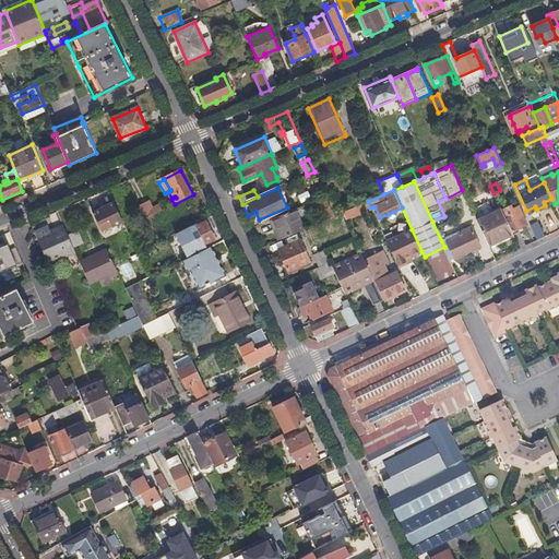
[(325,195),(317,200),(326,219),(335,215),(325,195)]
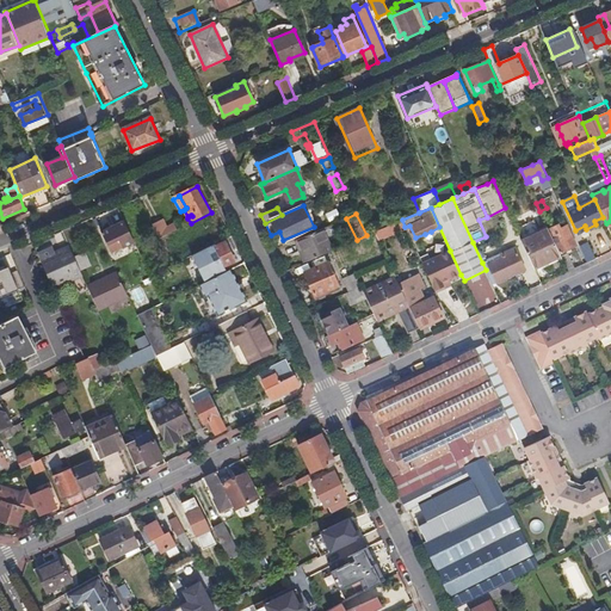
[(405,227),(402,220),(375,232),(378,241),(406,228),(405,227)]
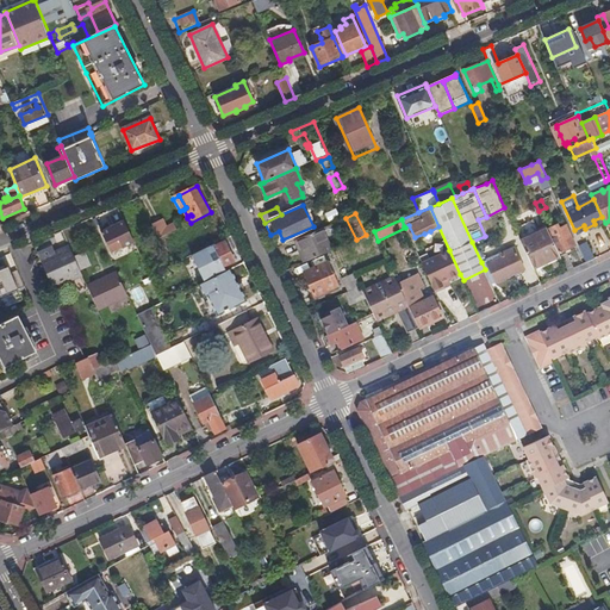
[(153,224),(160,237),(167,234),(165,229),(160,221),(153,224)]
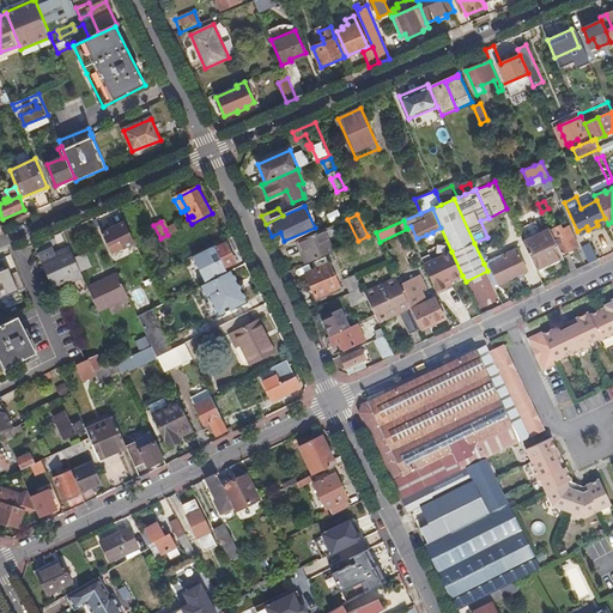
[(517,230),(535,269),(562,256),(560,254),(550,230),(547,226),(539,230),(535,222),(517,230)]
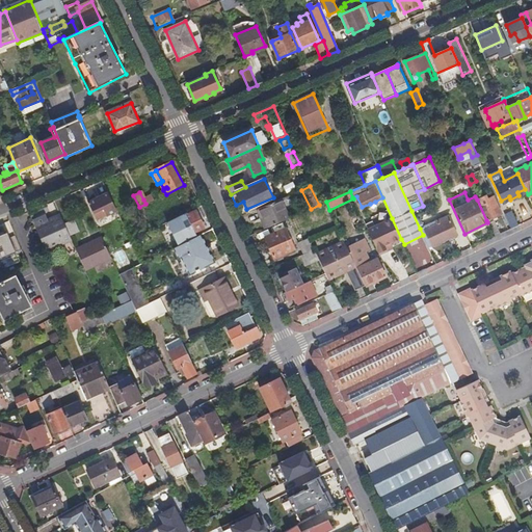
[(97,220),(117,211),(108,193),(88,203),(97,220)]
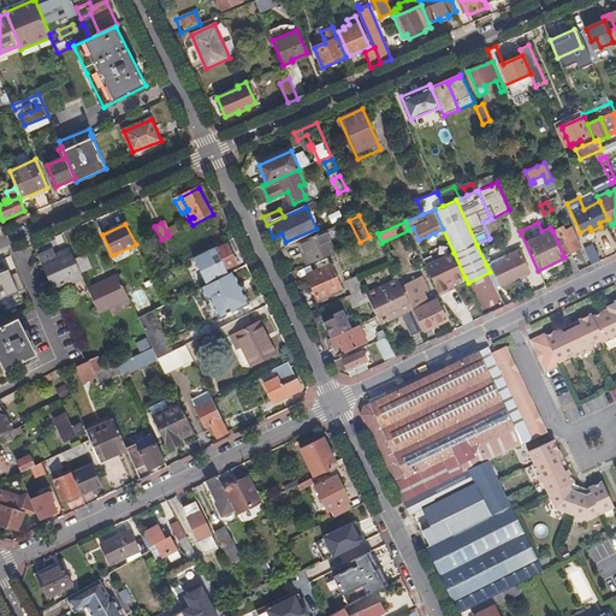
[(166,231),(169,236),(178,231),(176,226),(166,231)]
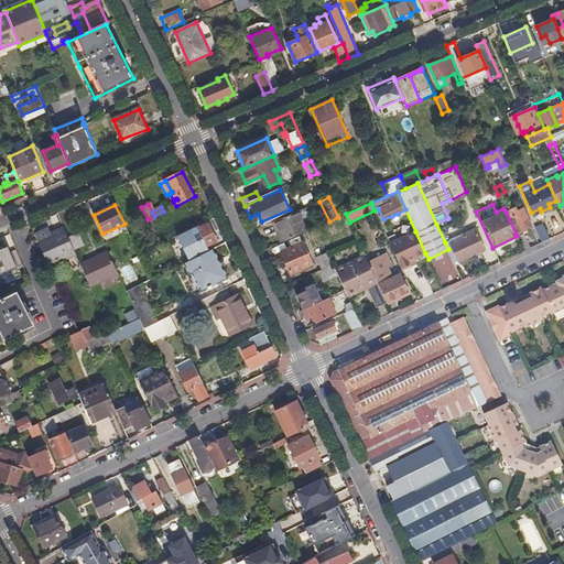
[(506,212),(516,234),(532,226),(528,217),(527,218),(522,208),(517,212),(514,208),(506,212)]
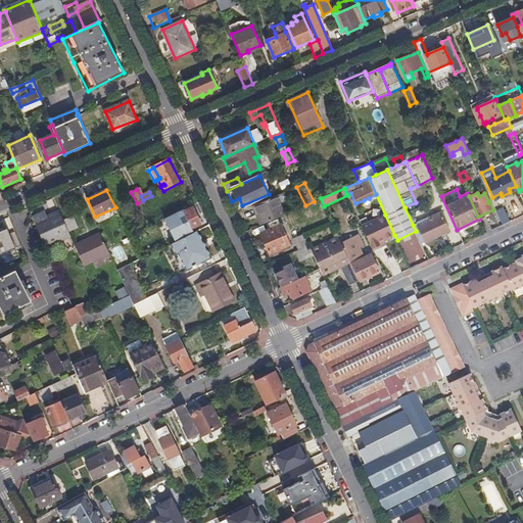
[(276,196),(254,205),(259,217),(257,218),(260,225),(284,215),(276,196)]
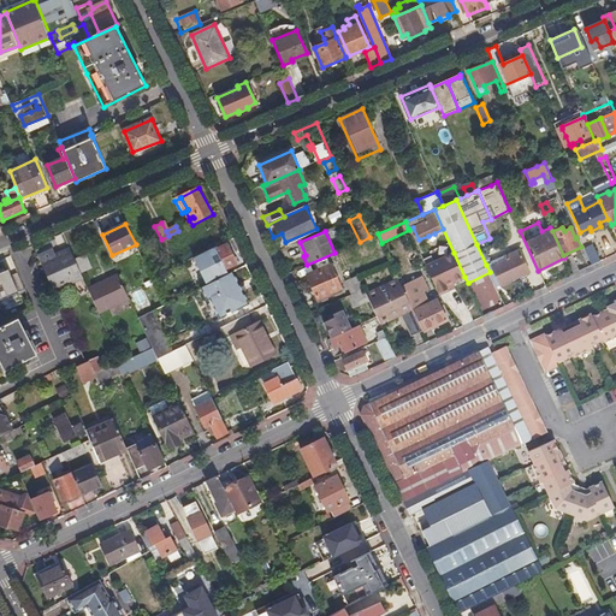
[(203,286),(229,273),(227,270),(237,264),(234,255),(229,244),(218,249),(215,247),(191,259),(203,286)]
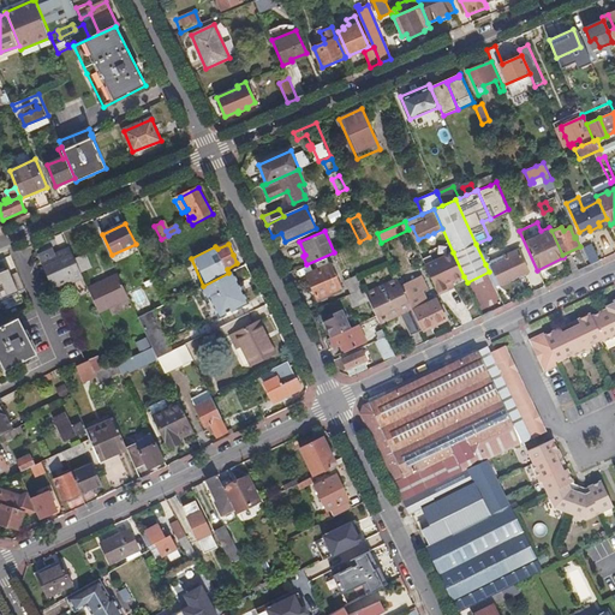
[(584,248),(591,264),(599,261),(591,244),(584,248)]
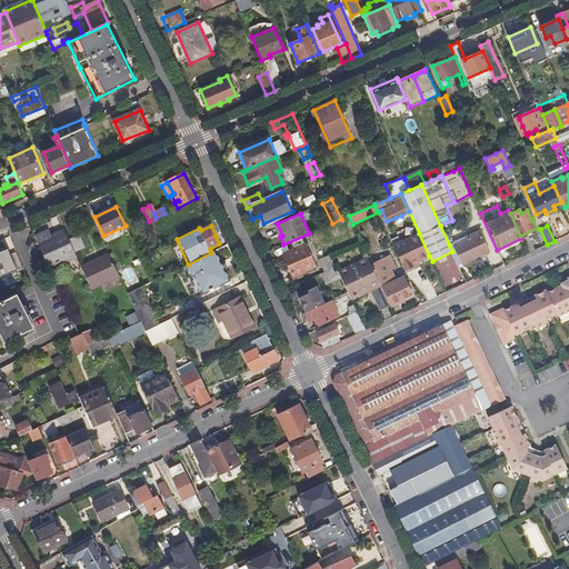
[(37,242),(38,246),(52,239),(52,240),(58,237),(58,235),(66,231),(65,229),(37,242)]
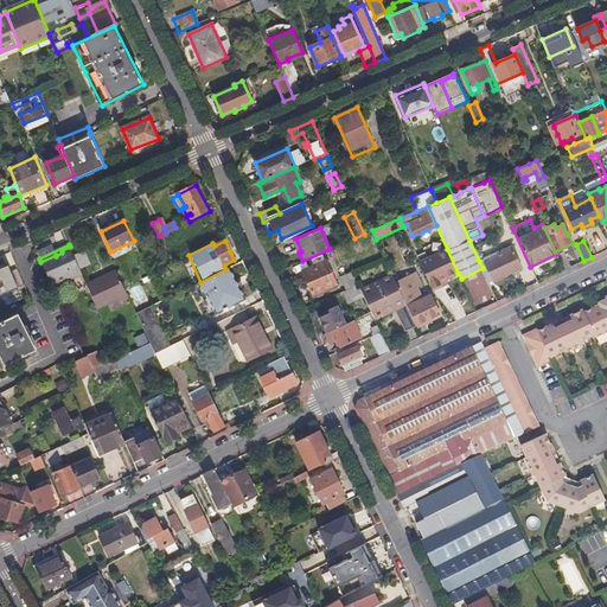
[(40,262),(52,286),(82,272),(70,247),(62,250),(62,253),(56,256),(56,255),(40,262)]
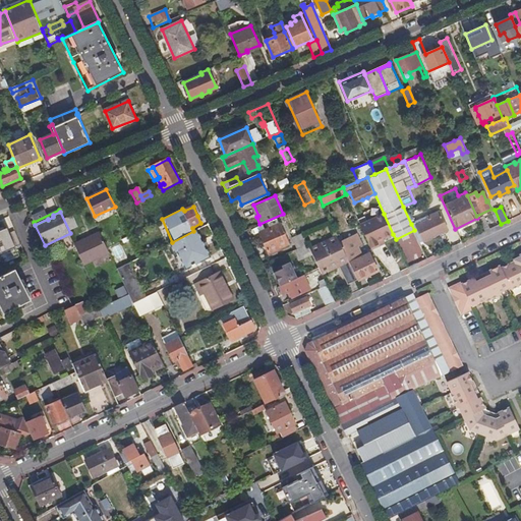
[(438,234),(439,235),(442,235),(446,233),(448,229),(440,212),(429,216),(438,234)]
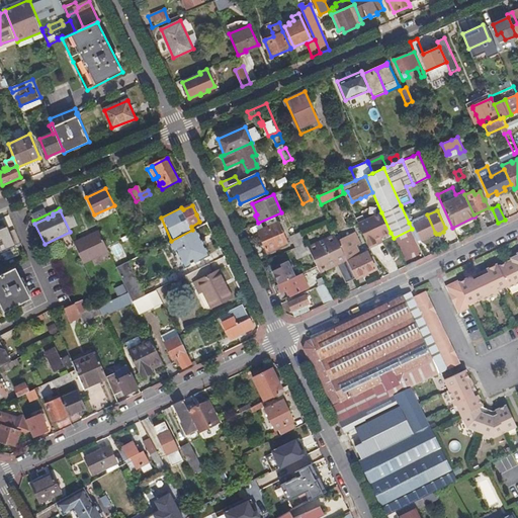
[(356,219),(369,247),(376,243),(375,240),(380,237),(391,233),(381,212),(365,221),(362,214),(356,219)]
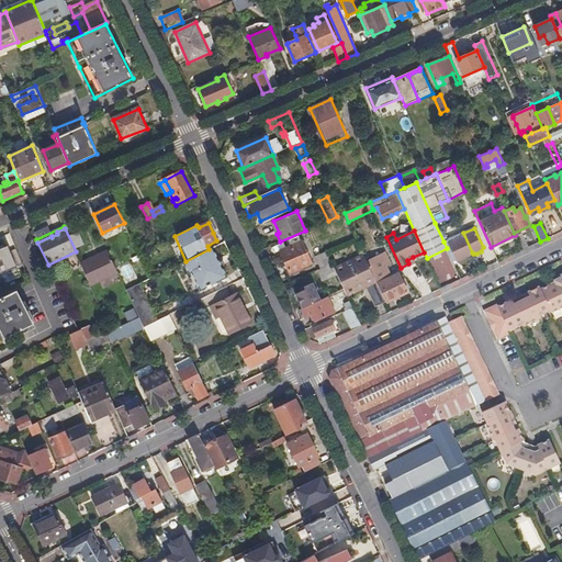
[(447,248),(452,262),(472,253),(463,233),(461,234),(462,237),(450,244),(448,240),(444,242),(447,248)]
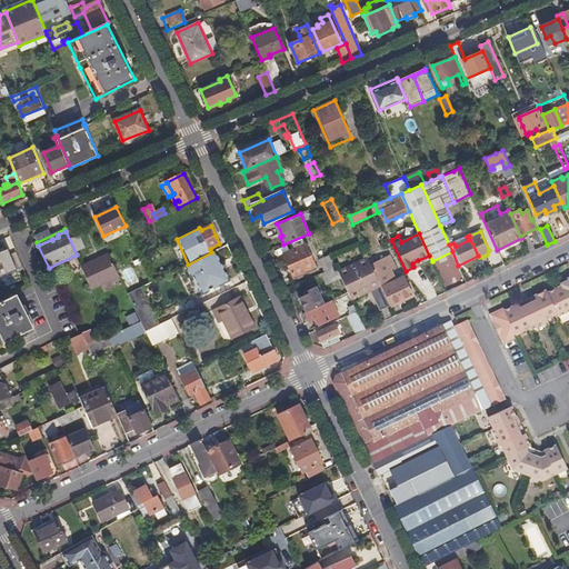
[(523,241),(529,253),(535,250),(528,236),(521,238),(522,238),(523,241)]
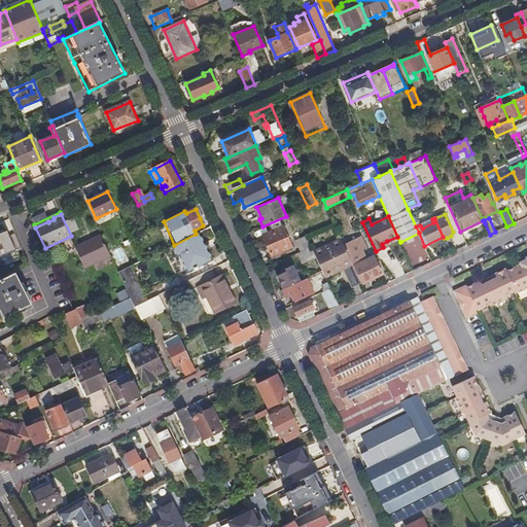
[(460,232),(461,234),(485,223),(484,220),(483,220),(460,232)]
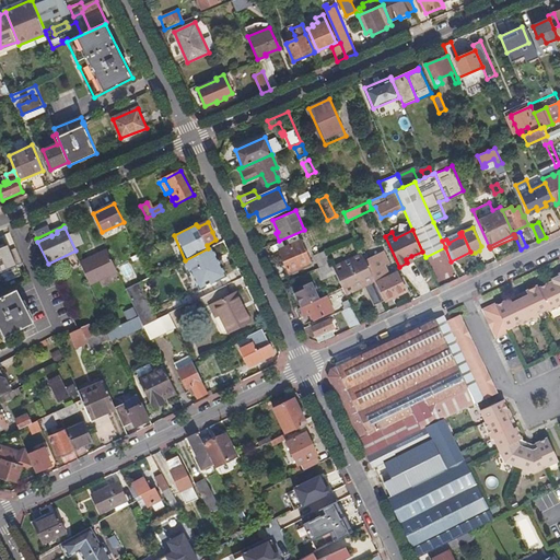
[(279,249),(288,271),(311,263),(301,240),(279,249)]
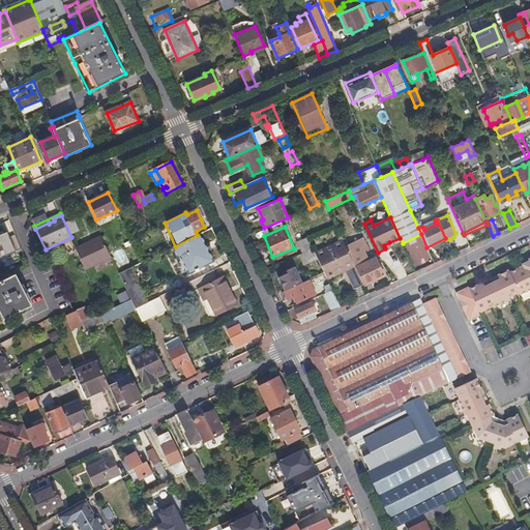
[(16,252),(22,248),(13,230),(7,233),(7,232),(0,235),(0,259),(16,252)]
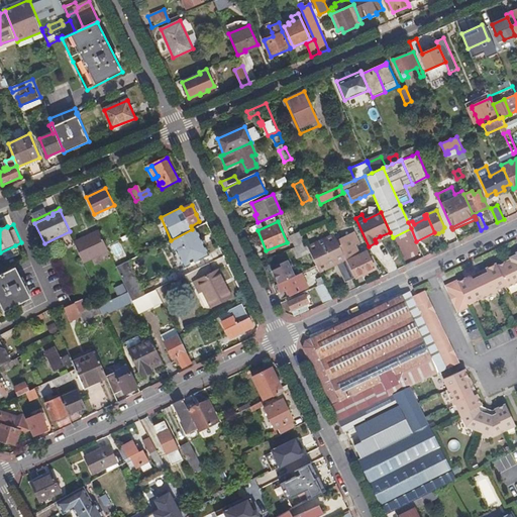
[(209,255),(196,228),(192,229),(171,240),(169,241),(182,269),(209,255)]
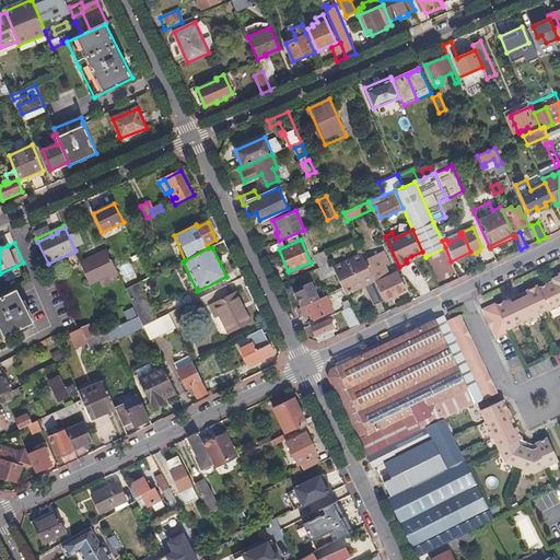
[(80,263),(91,286),(118,271),(107,249),(80,263)]
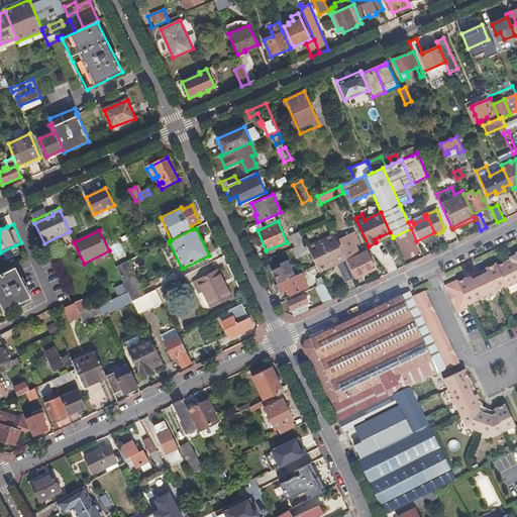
[(44,243),(45,245),(71,234),(70,231),(44,243)]
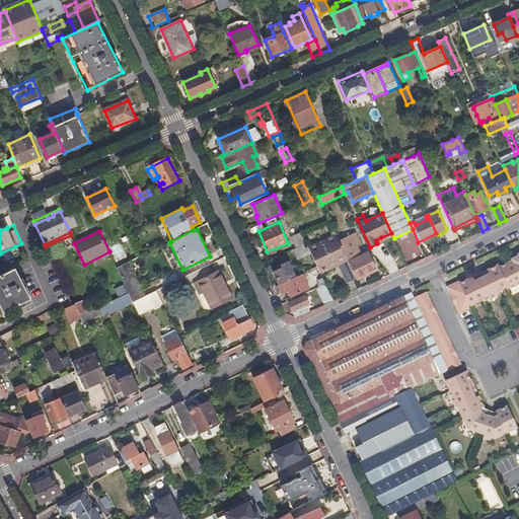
[(356,279),(357,279),(376,270),(368,252),(361,255),(356,245),(361,243),(356,233),(339,241),(356,279)]
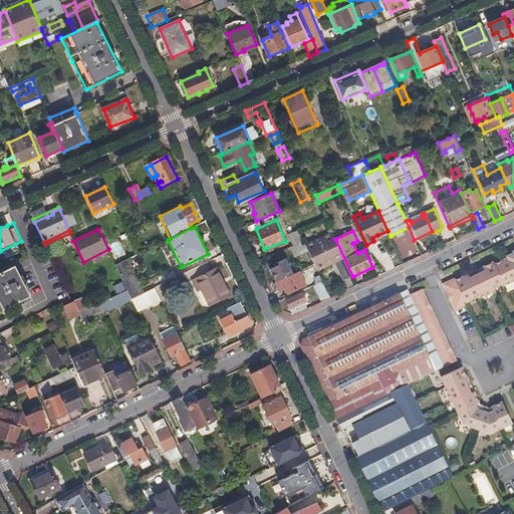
[(332,233),(315,241),(317,245),(334,237),(332,233)]
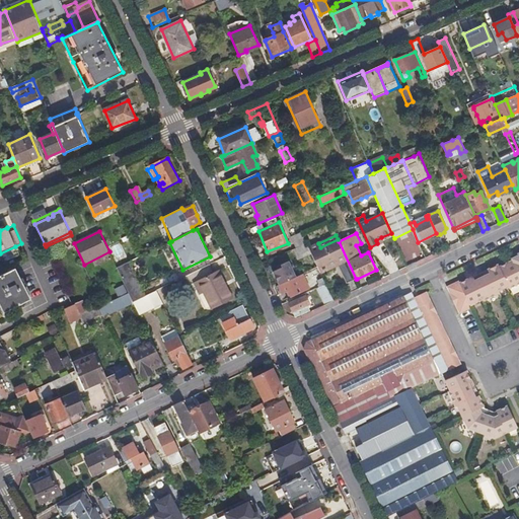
[(297,240),(300,246),(307,243),(304,237),(297,240)]
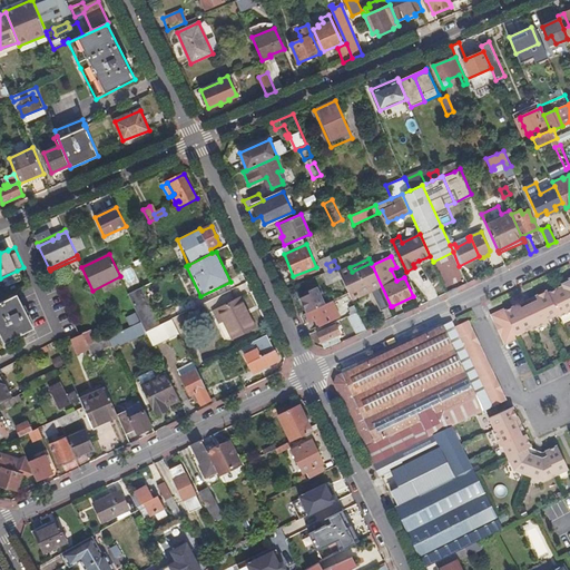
[(340,273),(342,278),(349,293),(352,300),(362,295),(360,290),(365,287),(371,290),(371,291),(381,311),(391,306),(372,265),(371,263),(352,272),(350,267),(340,273)]
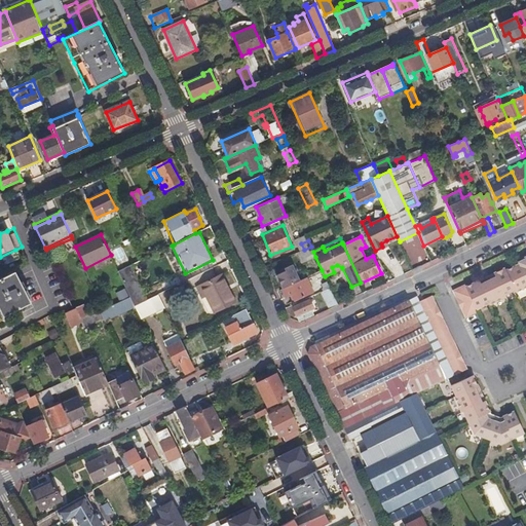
[(304,250),(297,253),(301,263),(315,257),(313,252),(311,247),(304,250)]
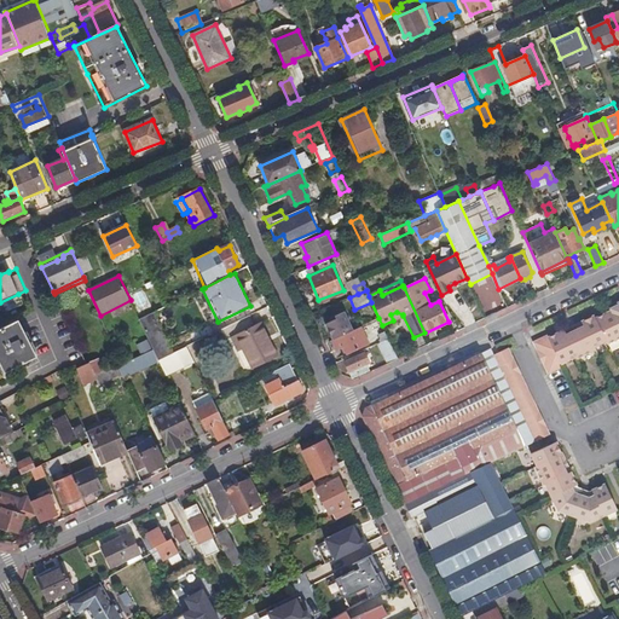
[(131,295),(137,308),(149,305),(143,291),(131,295)]
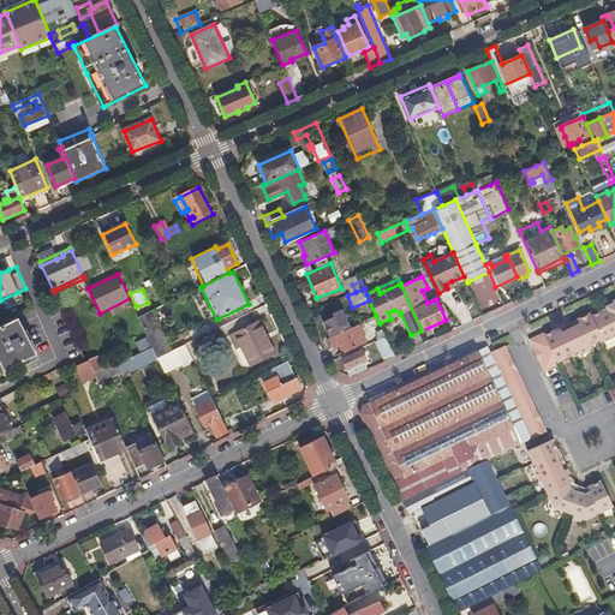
[(614,302),(608,305),(609,308),(593,316),(592,312),(580,318),(583,324),(557,336),(555,330),(548,334),(547,333),(532,340),(536,347),(535,348),(542,364),(543,364),(547,371),(561,365),(560,362),(574,354),(574,356),(593,347),(592,344),(604,338),(605,340),(614,335),(614,302)]
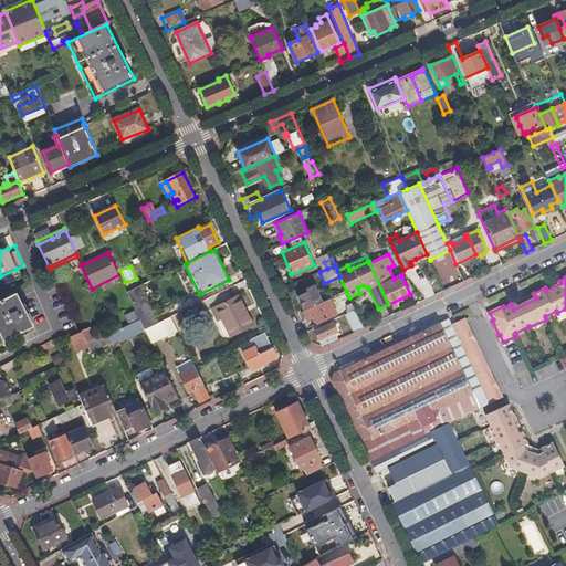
[(145,329),(158,324),(140,285),(127,292),(142,321),(145,329)]
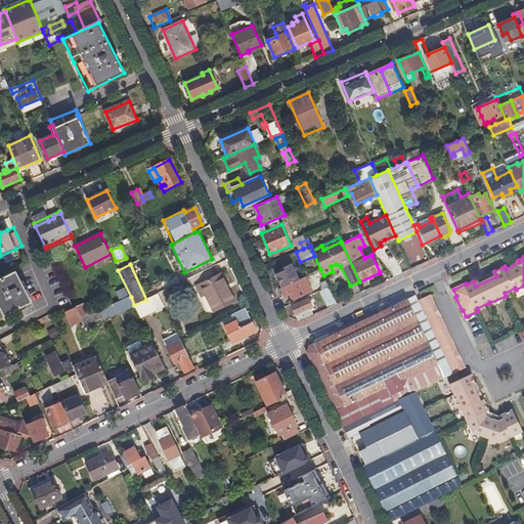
[(275,273),(281,288),(299,279),(293,266),(275,273)]
